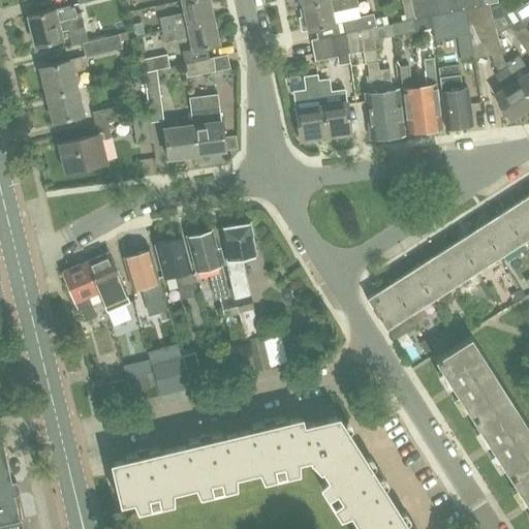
[(181,0),(184,12),(159,18),(161,29),(213,17),(209,0),(181,0)]
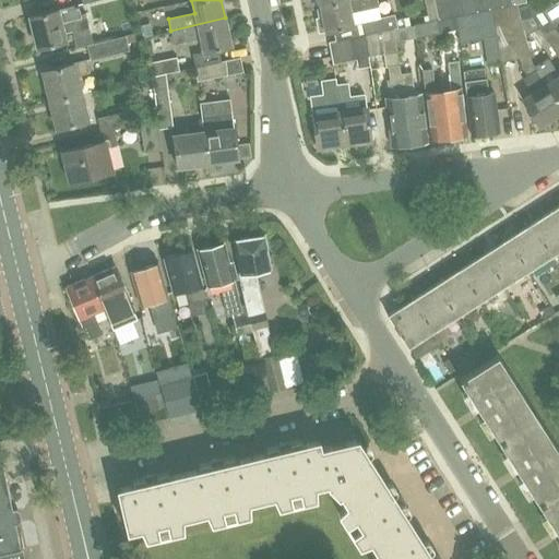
[(353,37),(365,35),(393,30),(395,28),(395,27),(393,20),(392,14),(354,23),(352,13),(379,7),(377,0),(342,0),(319,6),(322,18),(316,19),(319,33),(324,32),(325,32),(349,26),(352,37),(353,37)]
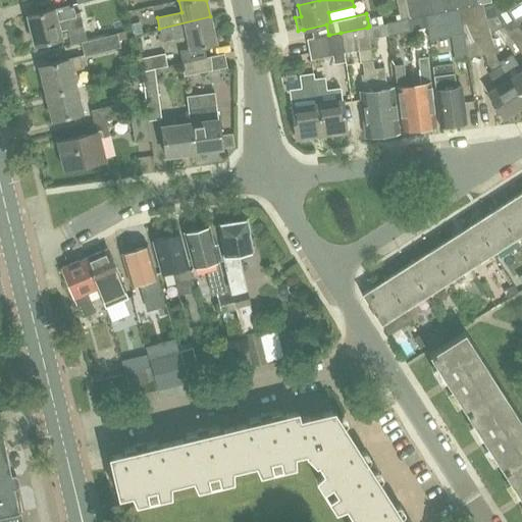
[(405,0),(409,17),(409,19),(426,15),(432,14),(444,11),(440,0),(405,0)]
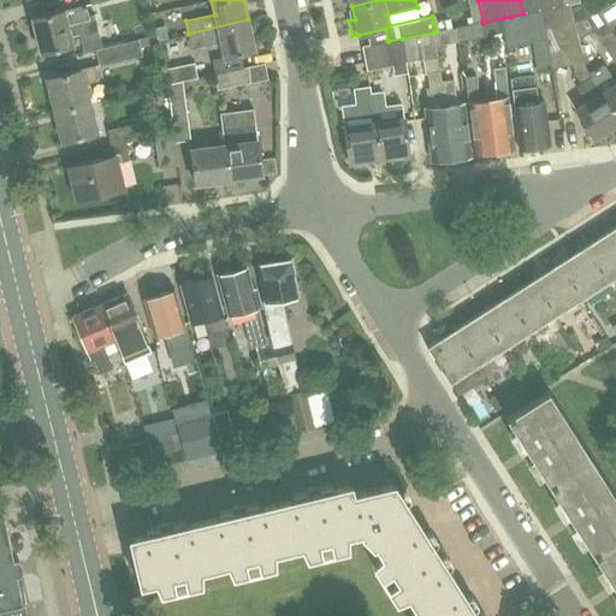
[(520,0),(523,13),(538,11),(535,0),(520,0)]
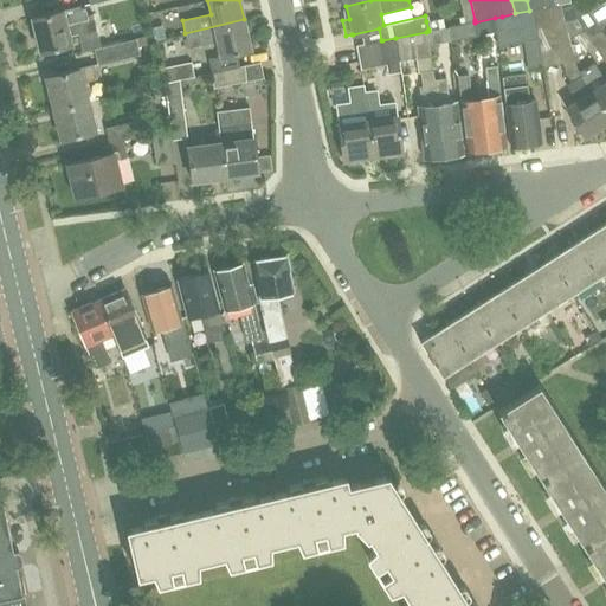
[(532,10),(543,7),(541,0),(527,0),(529,11),(532,10)]
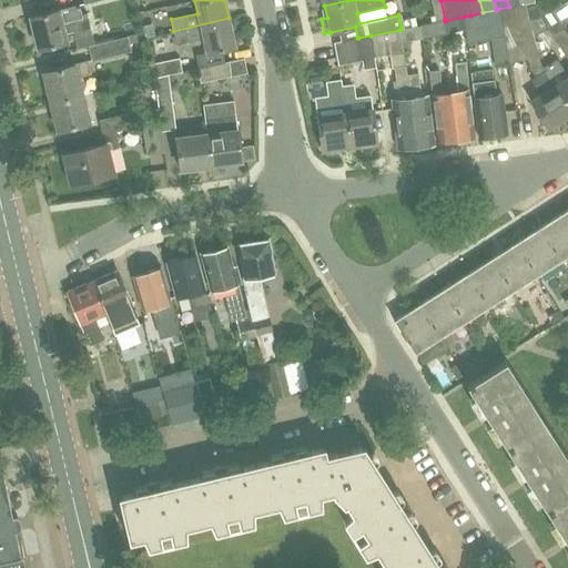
[(567,0),(551,10),(559,23),(567,18),(567,0)]
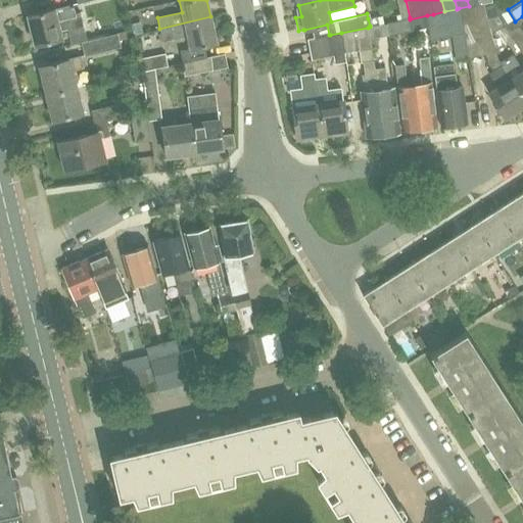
[(498,1),(492,2),(497,16),(500,19),(500,20),(508,32),(509,32),(518,26),(510,14),(510,13),(507,9),(498,1)]
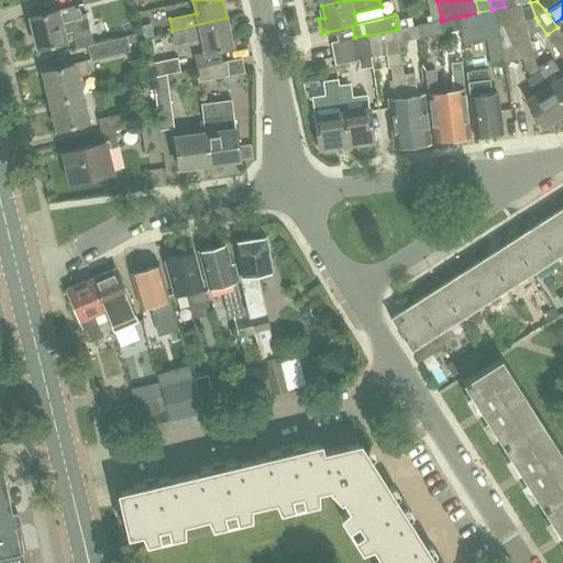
[(505,7),(494,9),(499,35),(499,37),(504,63),(525,58),(533,56),(528,32),(520,3),(517,4),(505,7)]
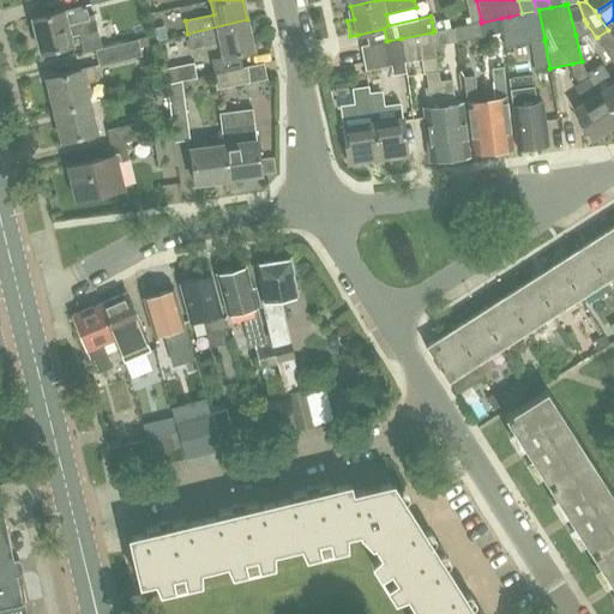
[(103,48),(103,47),(95,13),(88,14),(85,6),(64,11),(64,10),(32,18),(41,53),(72,46),(70,37),(79,35),(83,53),(96,49),(103,48)]
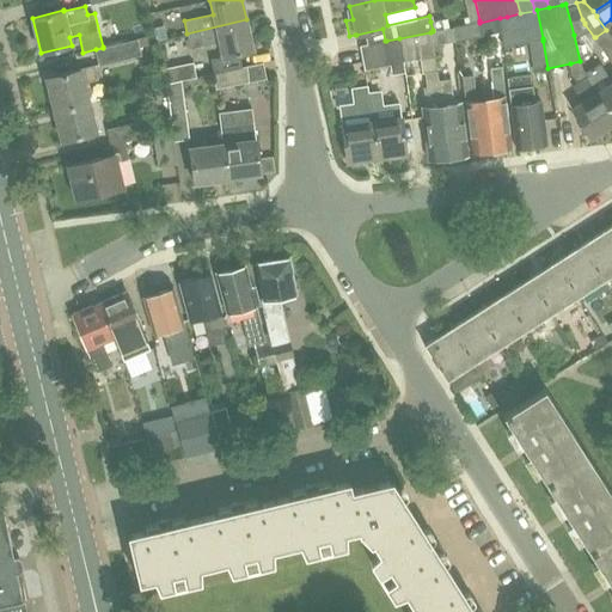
[(534,72),(548,68),(543,41),(543,38),(537,10),(534,11),(520,13),(507,17),(500,18),(501,31),(502,47),(528,42),(534,72)]
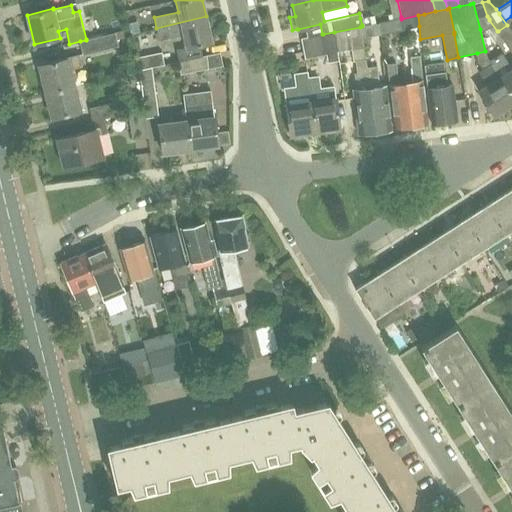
[(418,15),(401,19),(400,19),(400,30),(419,26),(418,15)]
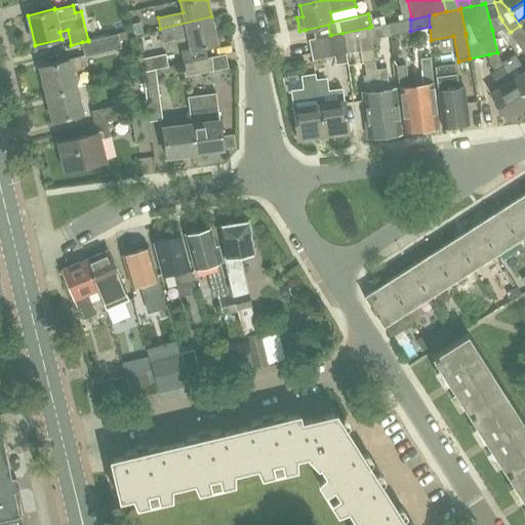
[(211,16),(160,29),(163,42),(188,36),(191,49),(217,43),(211,16)]
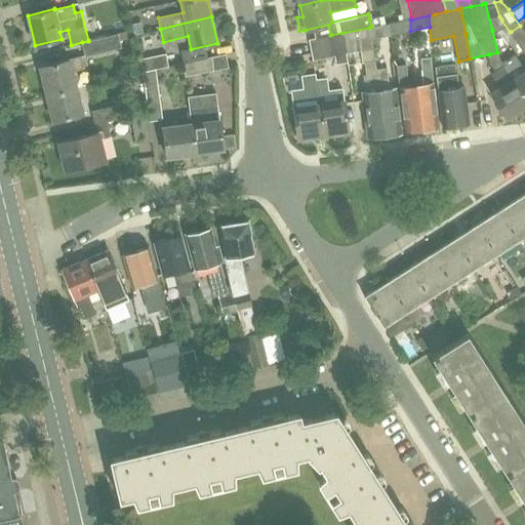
[(376,17),(369,18),(371,26),(378,25),(376,17)]
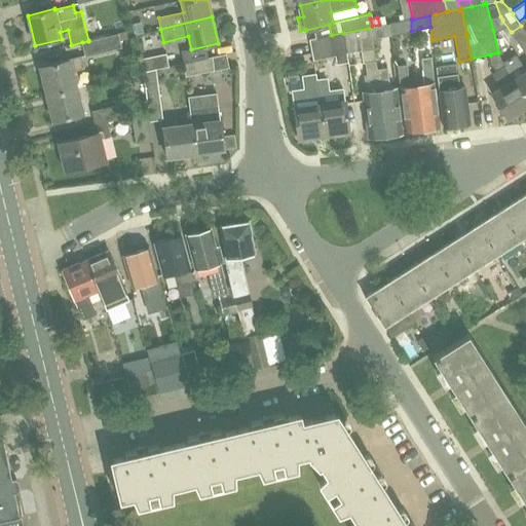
[(412,17),(390,23),(391,35),(411,31),(411,20),(412,20),(412,17)]
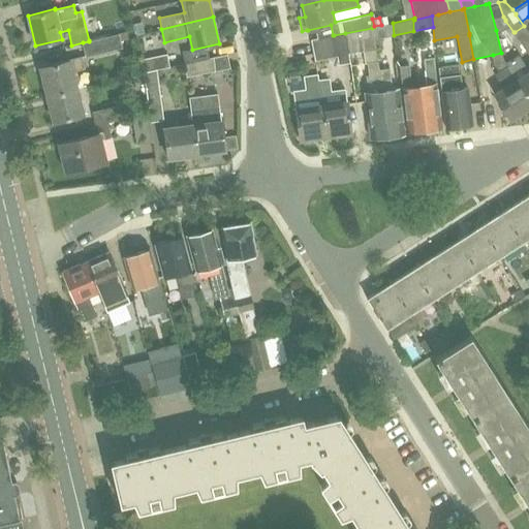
[(394,35),(393,23),(381,25),(374,26),(374,27),(372,28),(373,39),(394,35)]
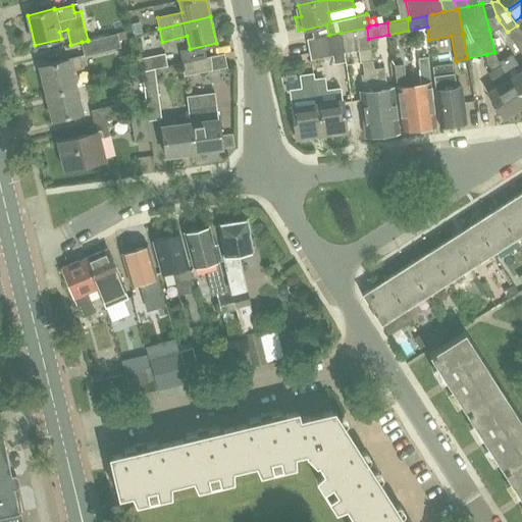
[(517,27),(514,29),(508,33),(521,55),(521,34),(517,27)]
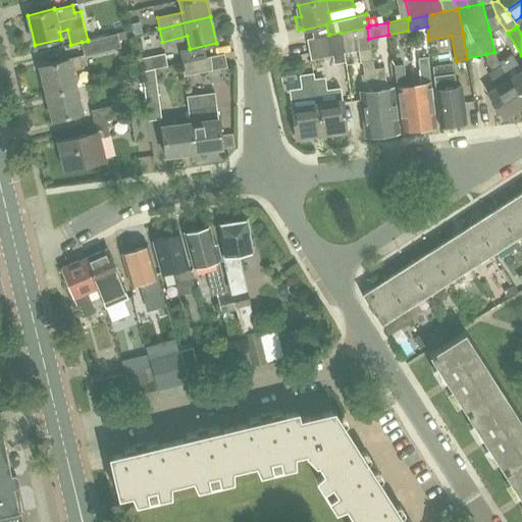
[(367,28),(341,33),(343,52),(368,48),(367,39),(368,39),(367,28)]
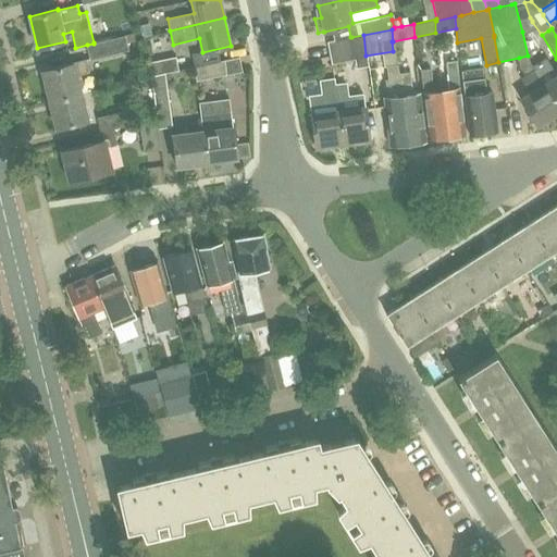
[(94,44),(87,45),(90,59),(128,49),(124,35),(94,42),(94,44)]
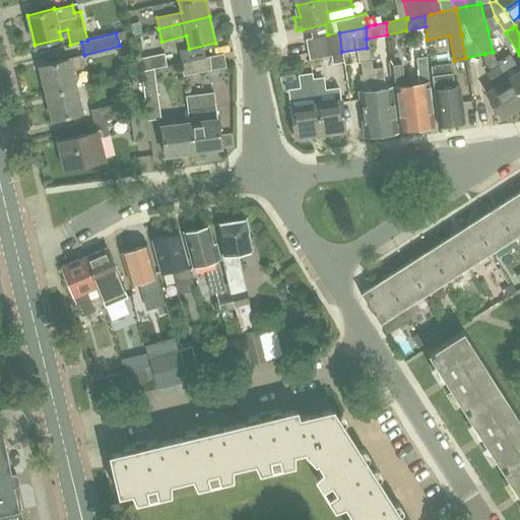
[(332,55),(330,56),(331,63),(343,63),(341,52),(339,33),(328,35),(332,55)]
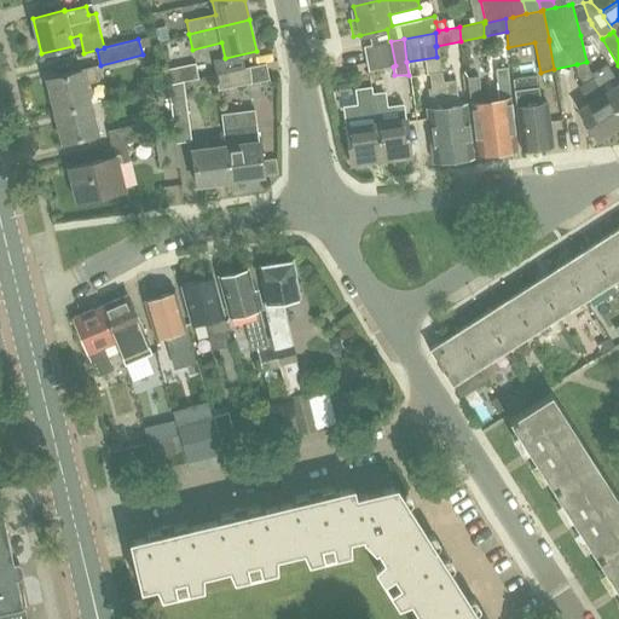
[(389,41),(364,46),(369,71),(393,67),(395,65),(391,41),(389,41)]
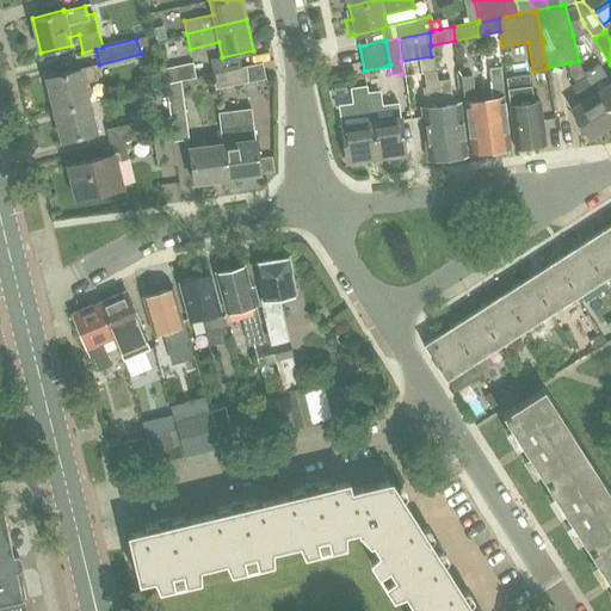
[(198,76),(196,62),(164,69),(166,84),(180,80),(198,76)]
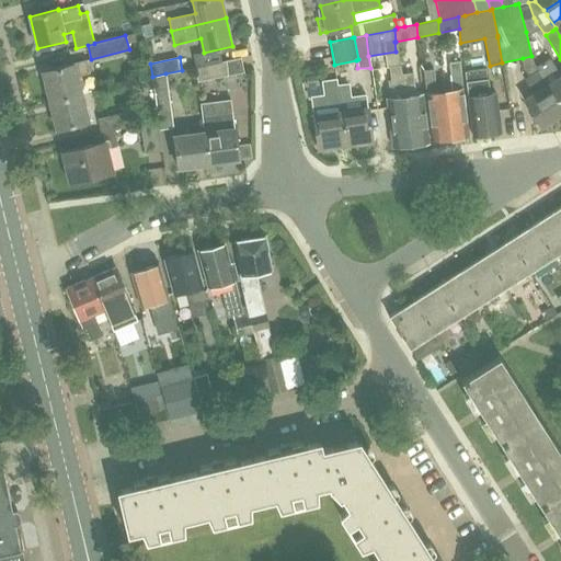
[(198,82),(244,72),(241,58),(195,68),(198,82)]
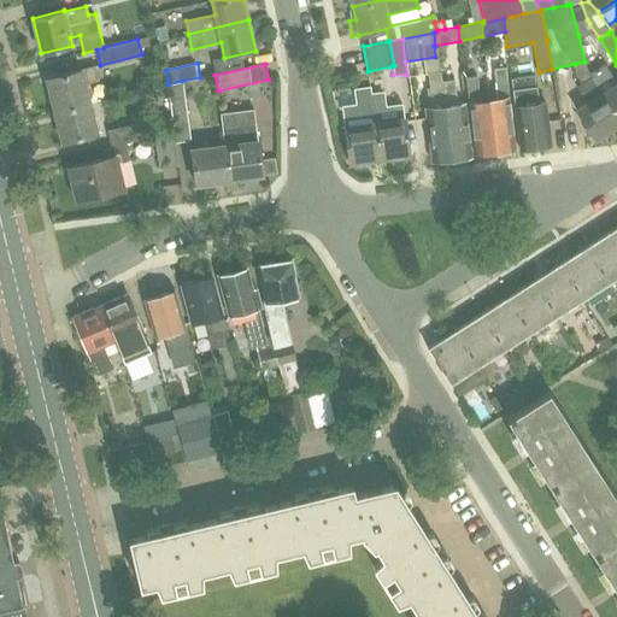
[(95,66),(47,78),(54,110),(89,103),(84,83),(99,80),(95,66)]
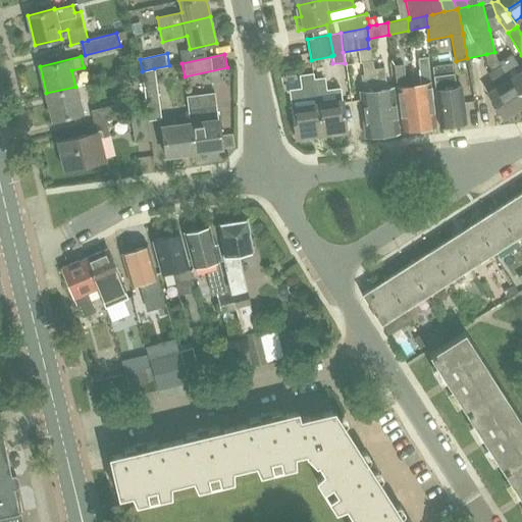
[(421,84),(413,85),(419,128),(435,126),(426,62),(426,56),(417,57),(418,63),(421,84)]
